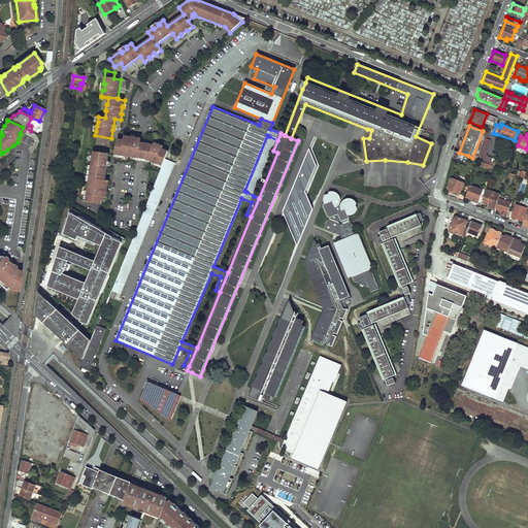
[(277,140),(269,136),(246,192),(254,196),(273,151),(277,140)]
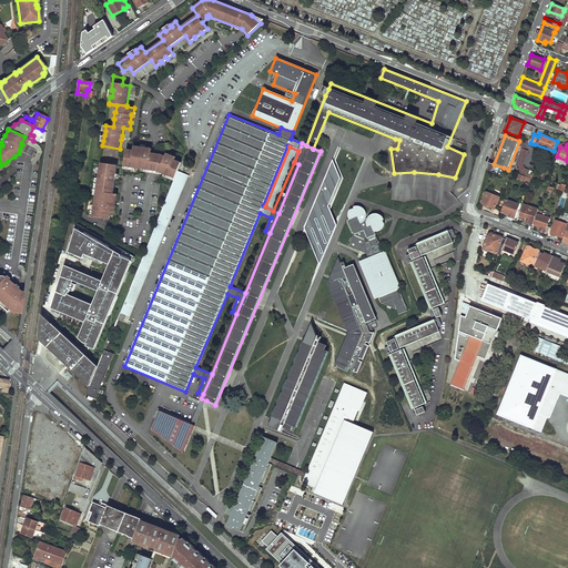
[(133,151),(127,150),(123,166),(134,169),(144,170),(151,171),(154,171),(162,174),(163,174),(175,180),(178,171),(181,163),(174,160),(175,158),(166,153),(165,156),(161,155),(155,154),(151,153),(152,149),(145,148),(145,150),(140,150),(133,148),(133,151)]
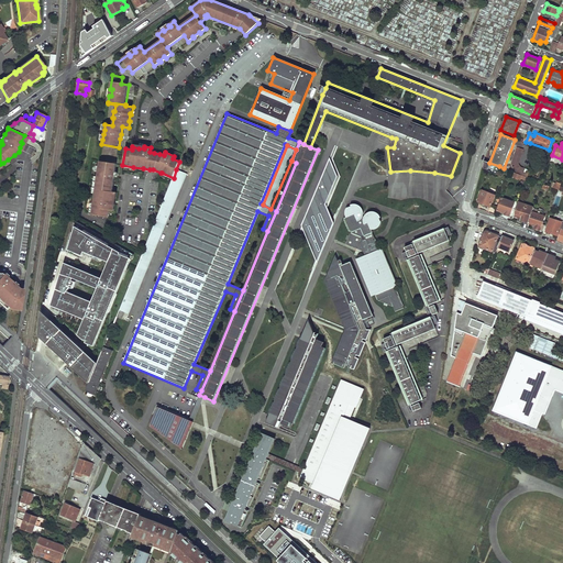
[(517,147),(511,164),(515,165),(518,166),(523,150),(517,147)]
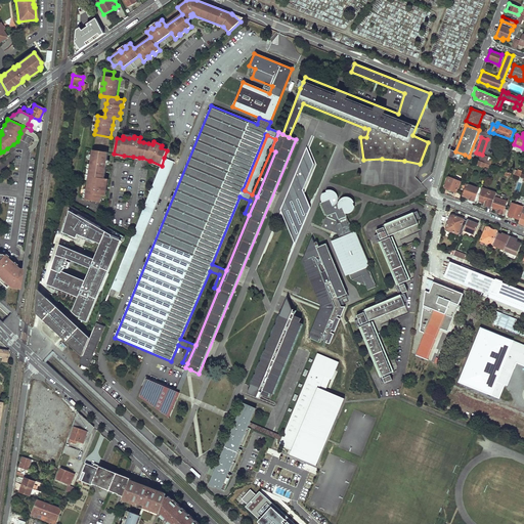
[(315,163),(307,144),(278,209),(294,244),(310,206),(304,191),(315,163)]
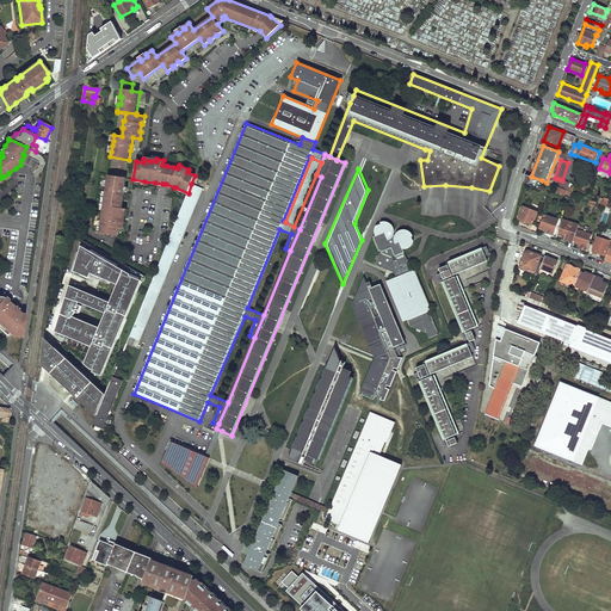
[(100,220),(99,232),(117,235),(118,228),(123,228),(124,221),(122,221),(123,208),(122,208),(124,191),(124,186),(125,178),(107,174),(106,180),(106,185),(105,191),(103,209),(100,220)]
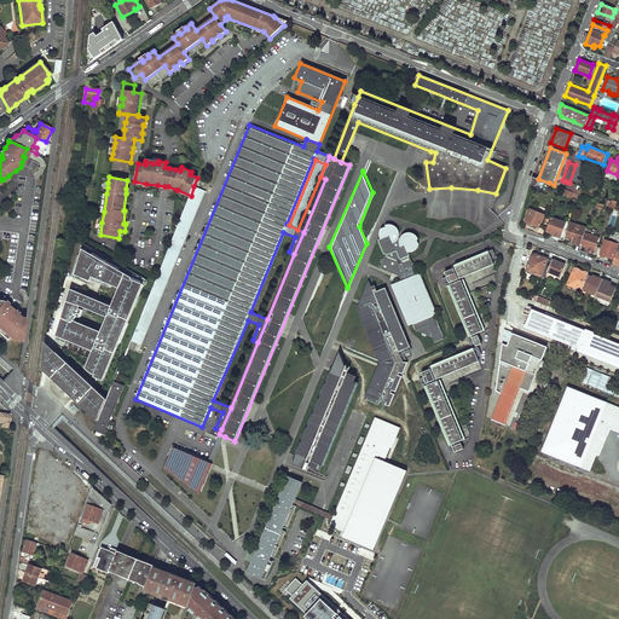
[(531,184),(545,190),(549,183),(538,179),(533,177),(531,184)]
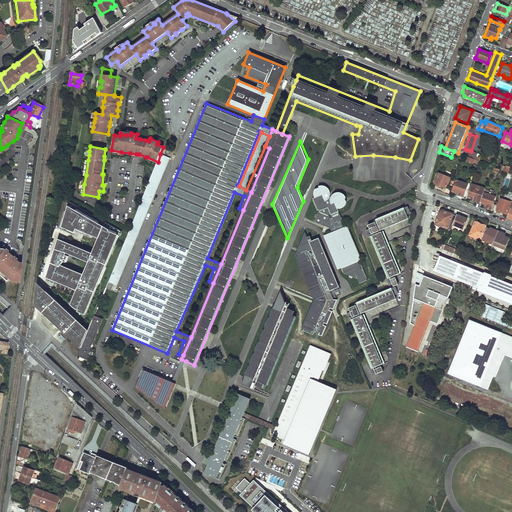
[(480,161),(482,155),(471,151),(471,153),(469,157),(478,161),(480,161)]
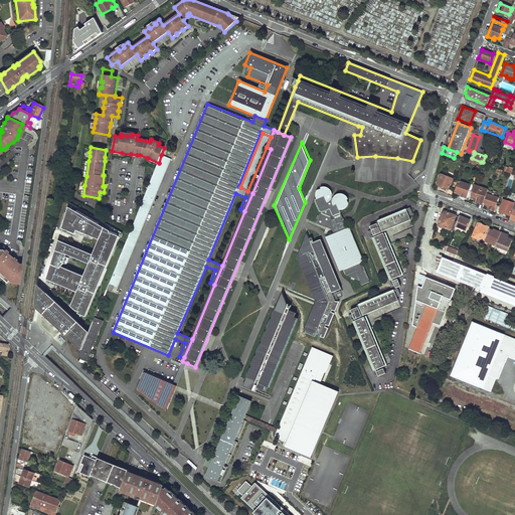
[(140,208),(130,232),(107,290),(112,292),(115,286),(119,287),(170,160),(161,155),(159,163),(158,164),(140,208)]
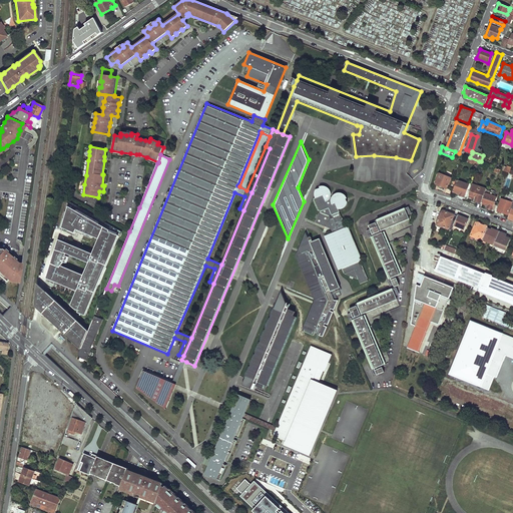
[(435,183),(447,187),(451,177),(439,173),(435,183)]
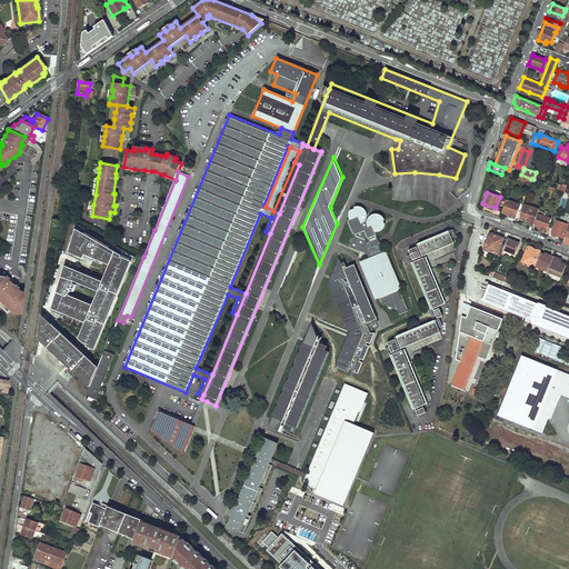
[(515,219),(520,203),(519,203),(518,205),(508,200),(502,212),(510,216),(509,217),(515,219)]
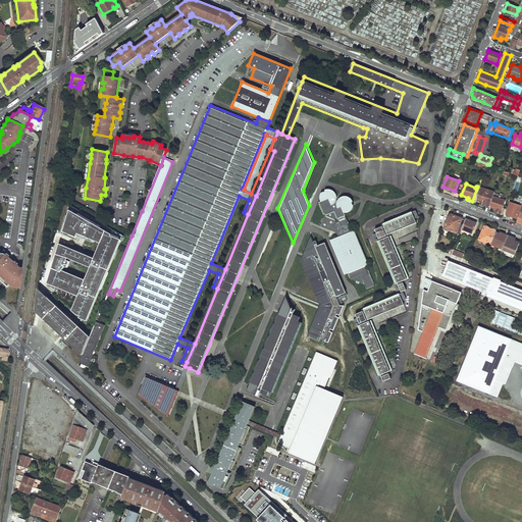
[(341,235),(341,237),(352,232),(344,213),(346,213),(348,213),(350,212),(351,210),(352,208),(353,206),(352,206),(352,203),(353,203),(352,202),(351,200),(349,198),(346,197),(343,197),(341,198),(338,200),(336,202),(335,202),(335,201),(336,198),(335,196),(334,194),(333,192),(332,191),(329,190),(327,190),(324,191),(325,192),(321,194),(321,193),(320,196),(319,198),(319,200),(320,202),(318,203),(323,214),(326,215),(325,216),(320,226),(330,231),(331,229),(334,231),(335,230),(336,233),(341,235)]
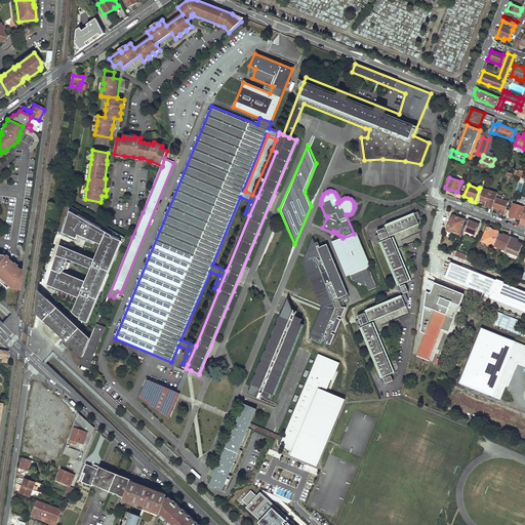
[(487,193),(482,191),(479,201),(486,203),(485,205),(493,208),(496,198),(497,194),(488,191),(487,193)]
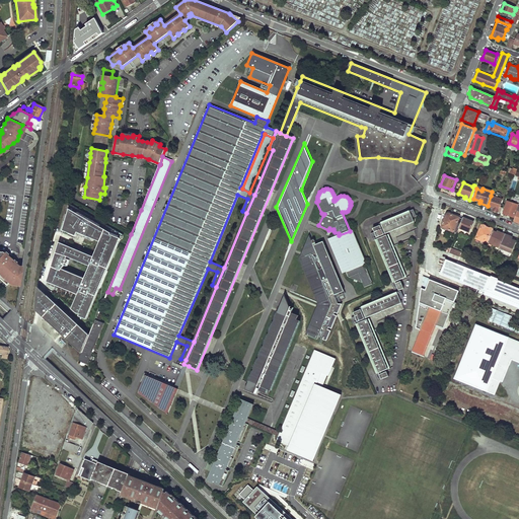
[(488,206),(494,208),(493,211),(501,214),(503,209),(500,208),(502,201),(495,198),(496,197),(491,196),(488,206)]
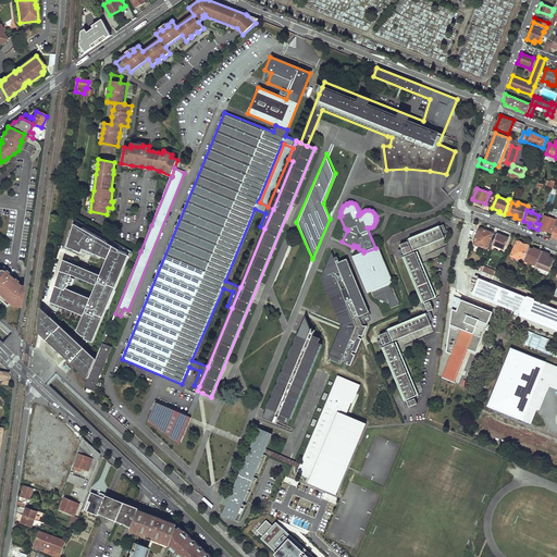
[(541,230),(552,233),(556,220),(545,217),(541,230)]
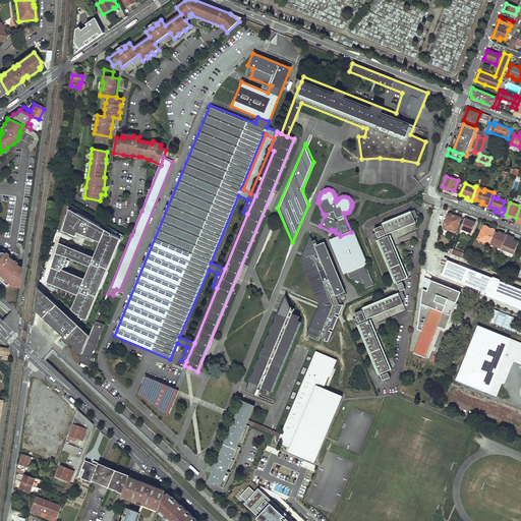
[(107,231),(69,210),(63,231),(76,236),(78,233),(102,243),(107,231)]
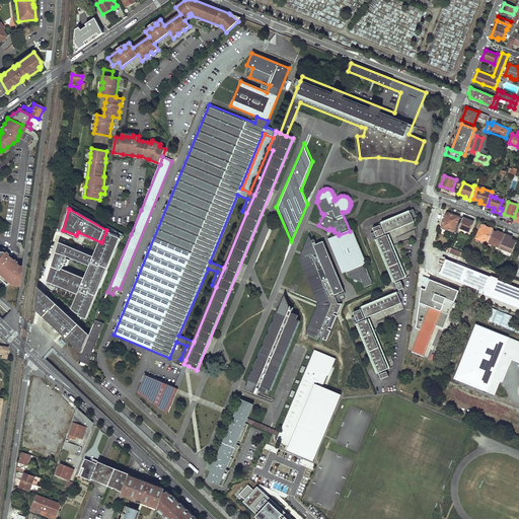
[(410,211),(380,224),(380,225),(384,234),(377,237),(377,239),(386,235),(385,234),(382,225),(411,213),(410,211)]
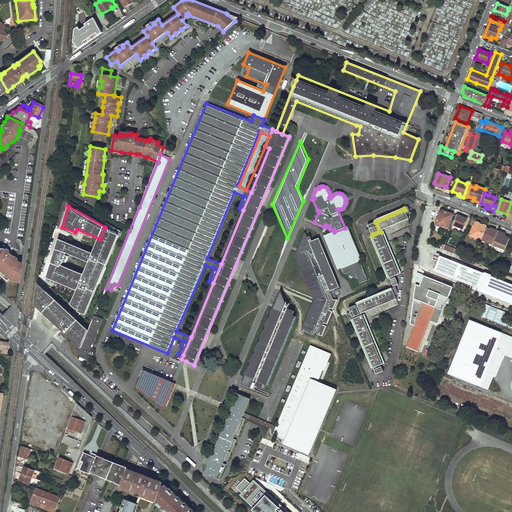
[(380,231),(382,230),(409,219),(405,210),(377,222),(380,231)]
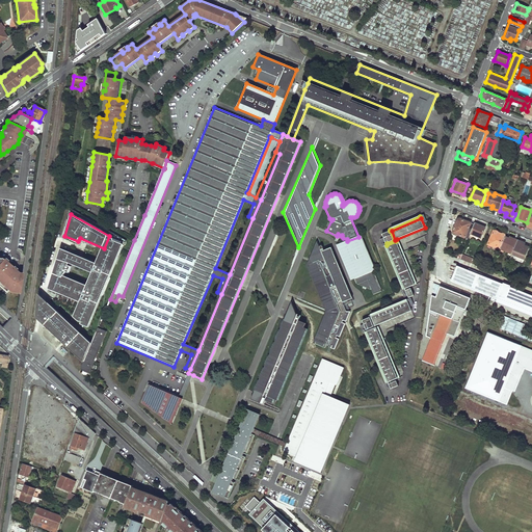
[(452,232),(468,239),(470,234),(474,224),(460,219),(459,219),(458,219),(457,220),(452,232)]
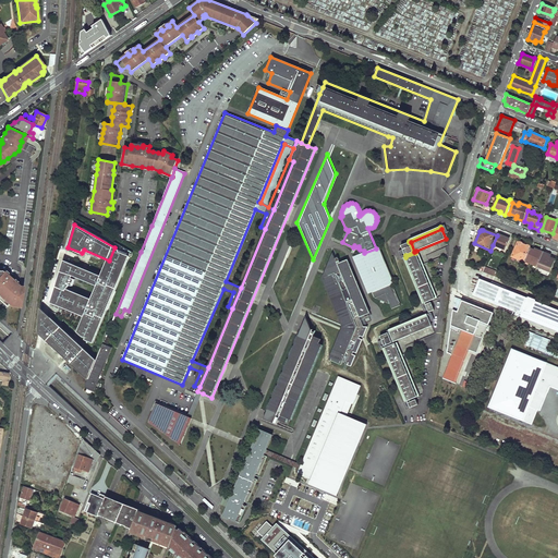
[(493,245),(504,251),(509,239),(498,234),(497,235),(493,245)]
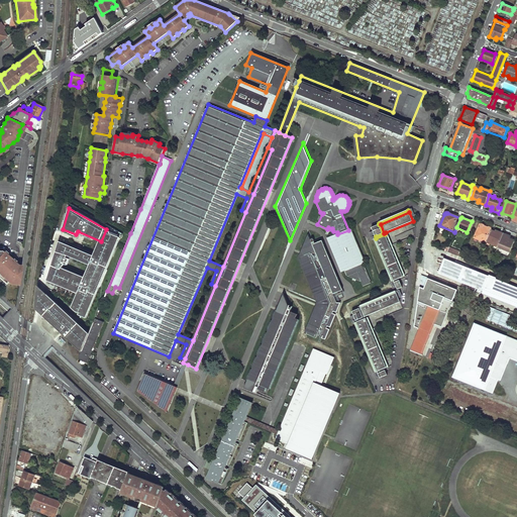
[(372,227),(376,236),(383,233),(379,224),(372,227)]
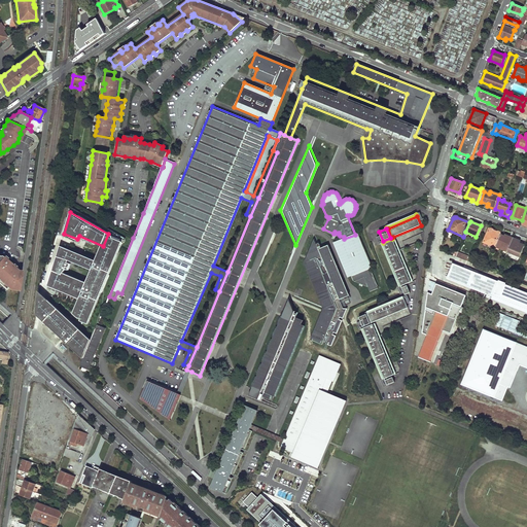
[(488,229),(483,243),(494,247),(494,246),(500,235),(500,234),(488,229)]
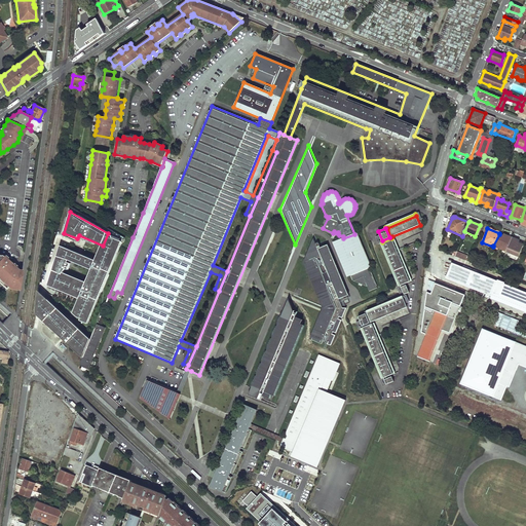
[(354,234),(369,269),(372,267),(358,232),(354,234)]
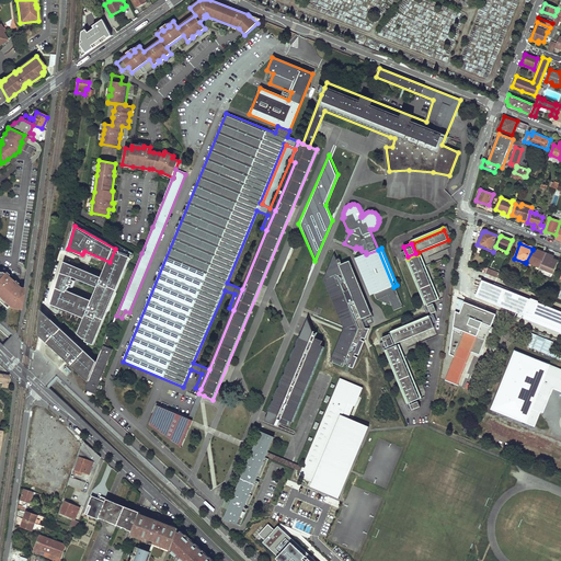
[(121,252),(115,249),(110,262),(102,278),(98,288),(92,301),(84,318),(78,334),(82,339),(87,340),(87,342),(94,345),(130,258),(119,253),(121,252)]
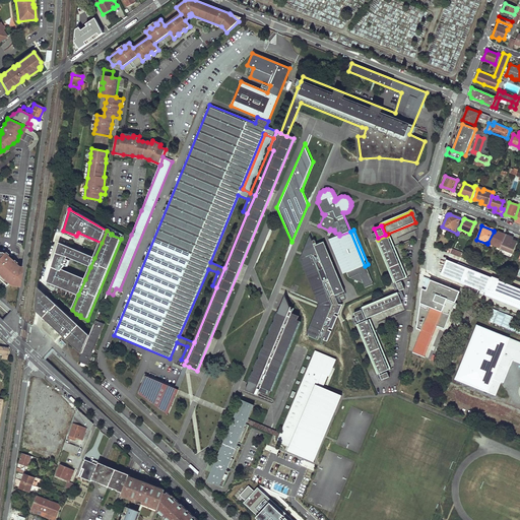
[(333,239),(347,273),(349,278),(353,276),(354,278),(360,280),(362,280),(364,283),(365,288),(373,285),(365,266),(350,232),(339,236),(337,237),(333,239)]
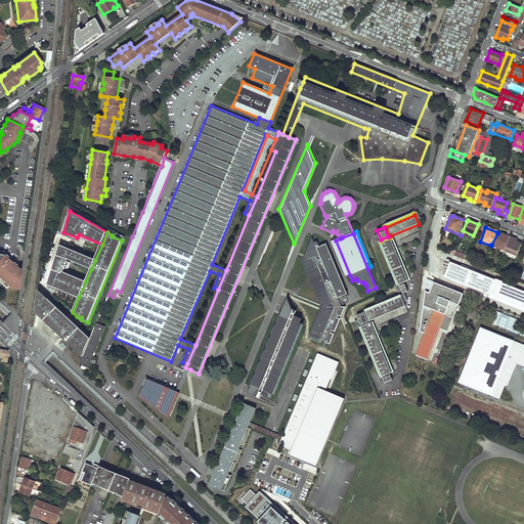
[(491,245),(504,250),(510,236),(501,233),(500,235),(497,233),(491,245)]
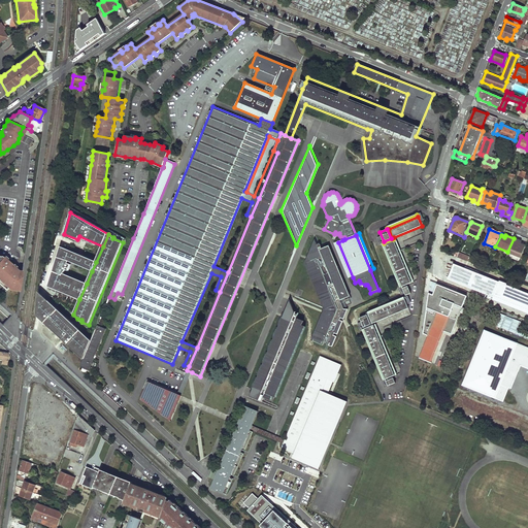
[(414,283),(395,238),(393,239),(411,283),(414,283)]
